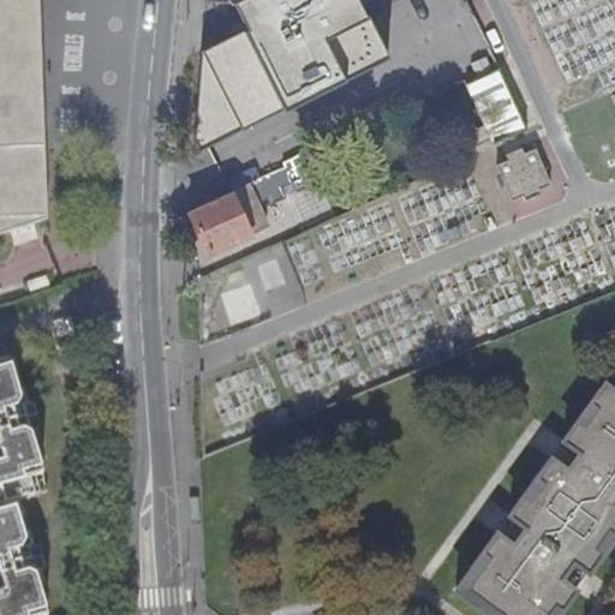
[(0,0),(0,230),(35,218),(37,216),(37,149),(29,149),(27,0),(0,0)]
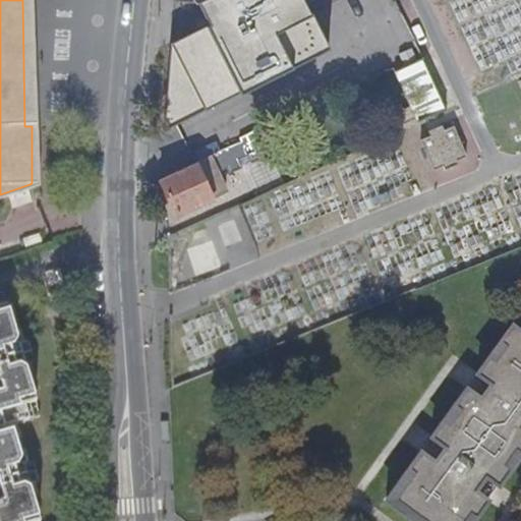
[(173,0),(168,45),(164,127),(327,46),(303,0),(173,0)]
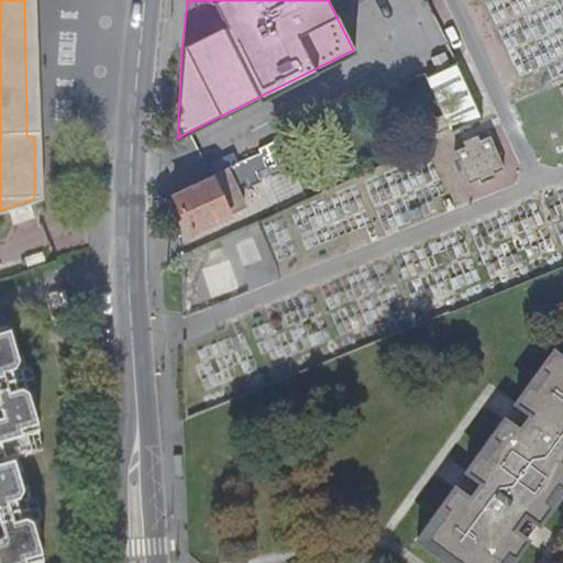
[(455,129),(484,114),(457,61),(429,75),(455,129)]
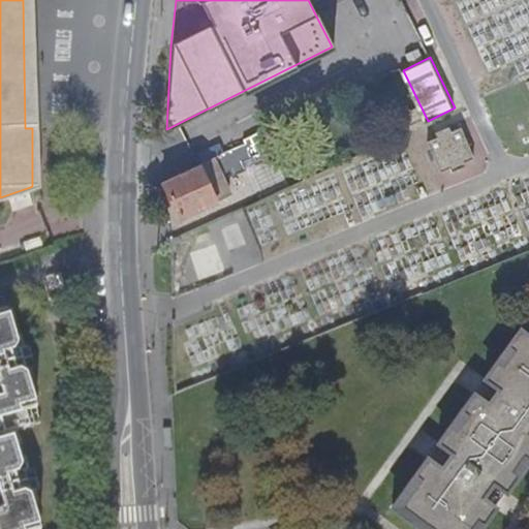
[(431,133),(434,138),(445,133),(443,128),(431,133)]
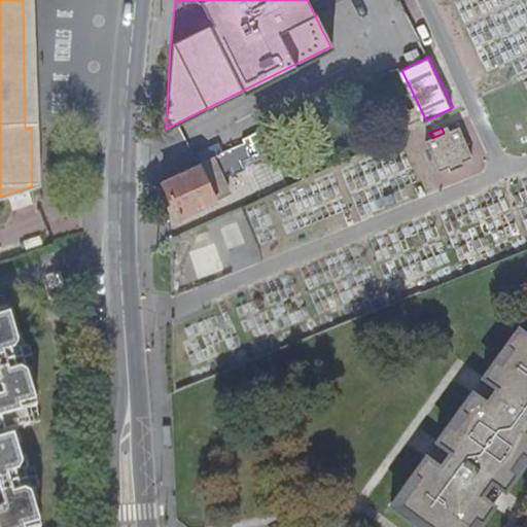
[(432,138),(421,143),(434,173),(445,169),(442,162),(453,156),(456,164),(467,159),(455,129),(444,133),(432,138)]
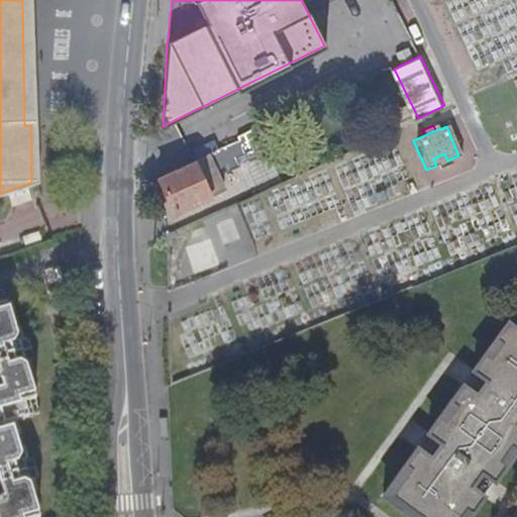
[(433,159),(436,166),(438,170),(449,166),(447,161),(444,153),(433,159)]
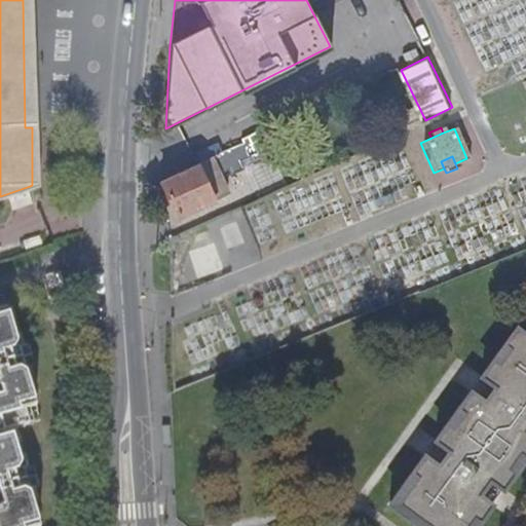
[(161,179),(177,214),(227,192),(211,157),(161,179)]
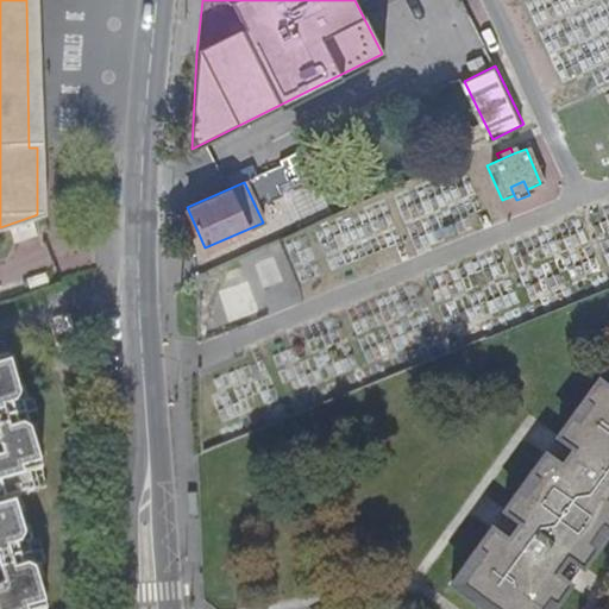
[(0,556),(37,545),(35,539),(30,541),(26,531),(19,532),(13,514),(23,510),(19,496),(22,496),(20,491),(44,484),(32,444),(37,443),(31,422),(37,420),(31,397),(24,400),(19,382),(14,384),(6,357),(0,358),(0,556)]
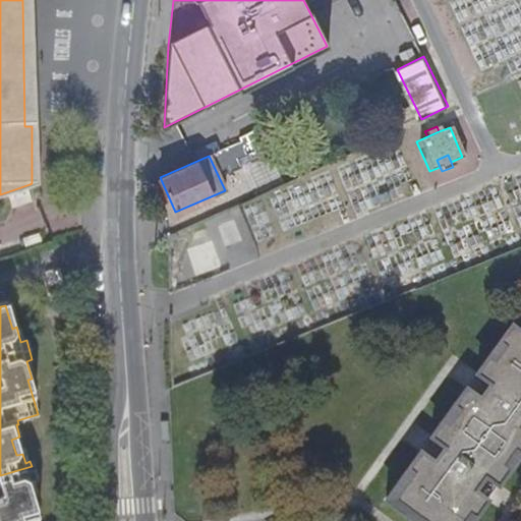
[(419,448),(385,496),(419,520),(466,520),(520,448),(520,328),(513,322),(478,369),(493,380),(480,395),(466,385),(431,432),(446,443),(433,459),(419,448)]
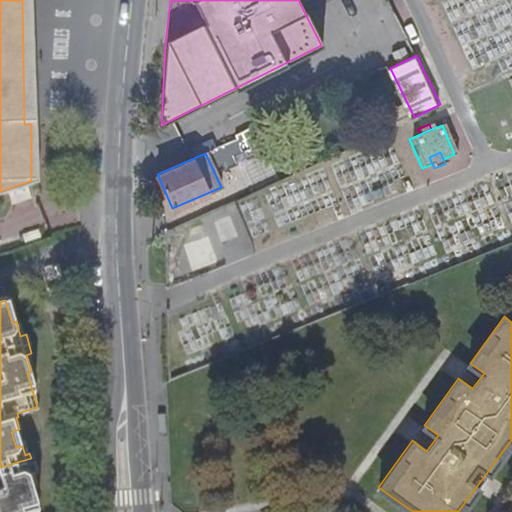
[(17,413),(18,417),(37,411),(37,407),(17,413)]
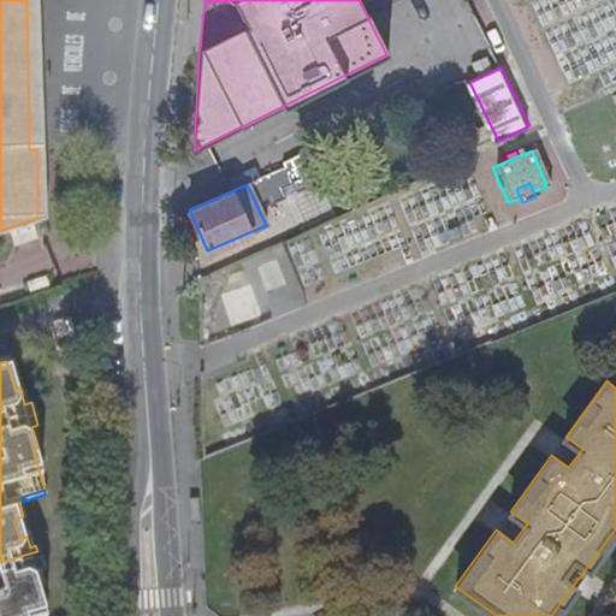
[(0,615),(33,615),(45,614),(36,592),(42,590),(37,573),(42,570),(37,551),(0,562),(0,615)]
